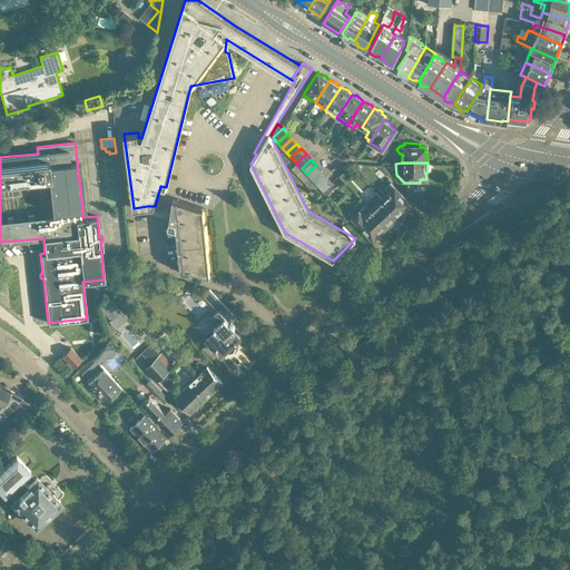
[(312,179),(322,170),(316,165),(306,174),(312,179)]
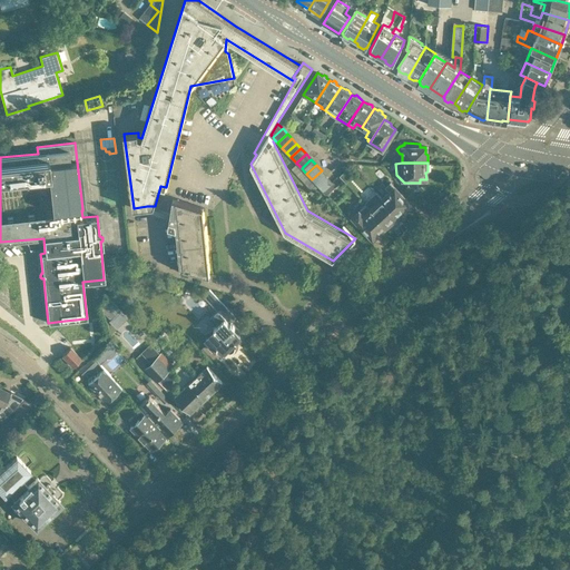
[(317,185),(327,176),(322,170),(312,179),(317,185)]
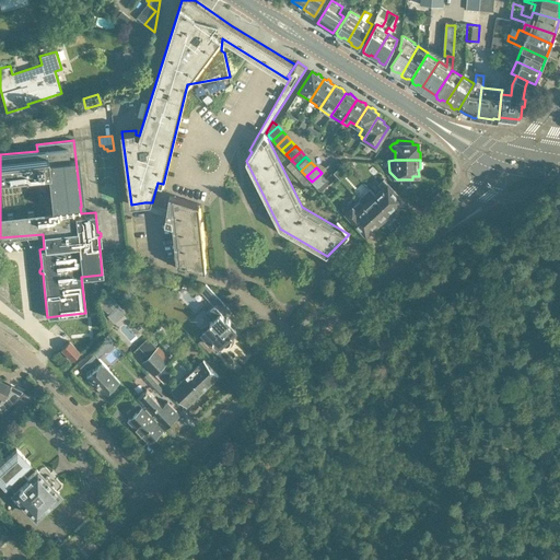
[(327,179),(326,178),(322,173),(312,182),(317,188),(327,179)]
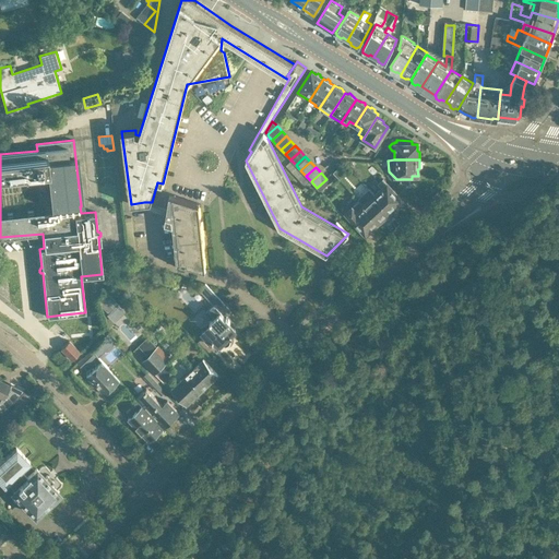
[(387,182),(383,179),(383,180),(381,177),(379,178),(381,181),(380,182),(383,187),(375,194),(389,211),(391,210),(393,210),(396,207),(395,205),(402,199),(387,182)]
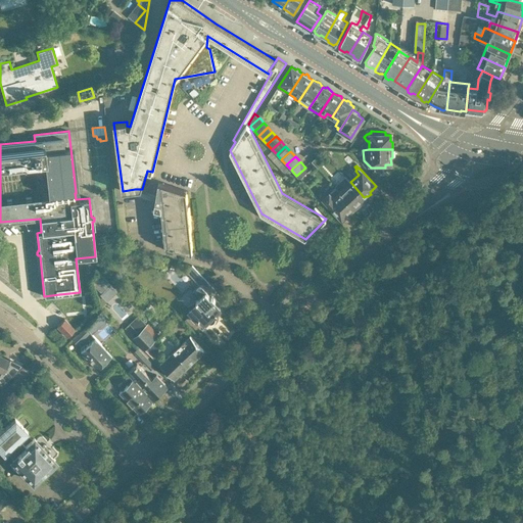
[(345,177),(335,186),(337,188),(354,206),(359,203),(361,203),(363,201),(363,199),(364,197),(350,182),(345,177)]
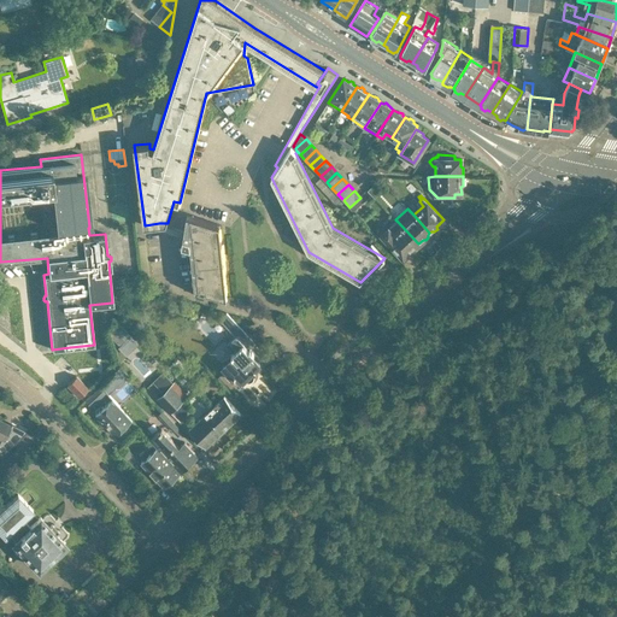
[(165,227),(165,223),(159,223),(160,231),(184,239),(183,245),(192,247),(197,289),(229,298),(221,225),(188,216),(186,233),(165,227)]
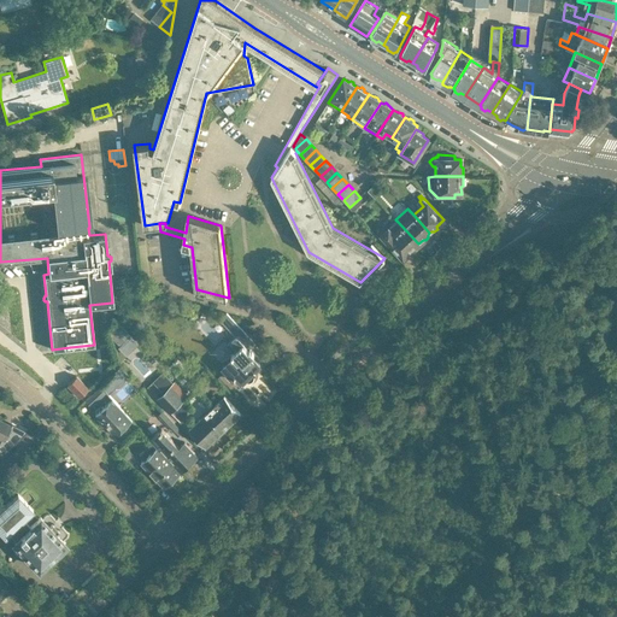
[(418,244),(398,222),(391,228),(382,235),(404,258),(411,251),(415,251),(417,248),(416,246),(418,244)]
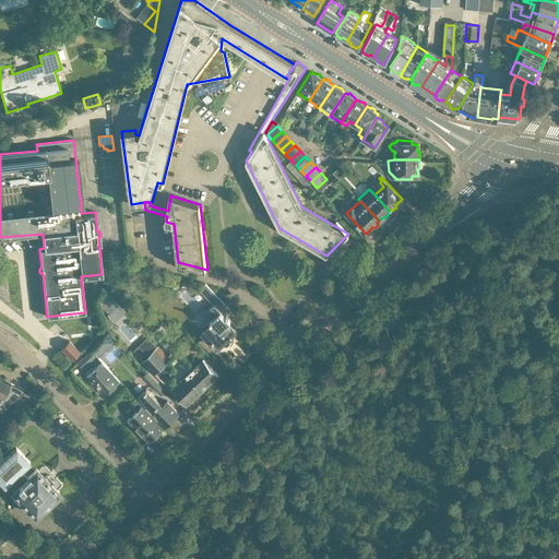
[(233,322),(227,316),(226,317),(224,314),(229,309),(205,284),(200,289),(214,305),(209,309),(210,309),(205,313),(213,321),(201,332),(204,334),(202,336),(209,344),(213,341),(214,341),(219,346),(222,344),(223,345),(224,345),(225,346),(226,346),(227,346),(228,345),(229,345),(229,344),(230,343),(232,342),(232,341),(232,340),(230,339),(230,337),(229,336),(230,335),(232,336),(233,335),(232,334),(236,330),(230,324),(233,322)]
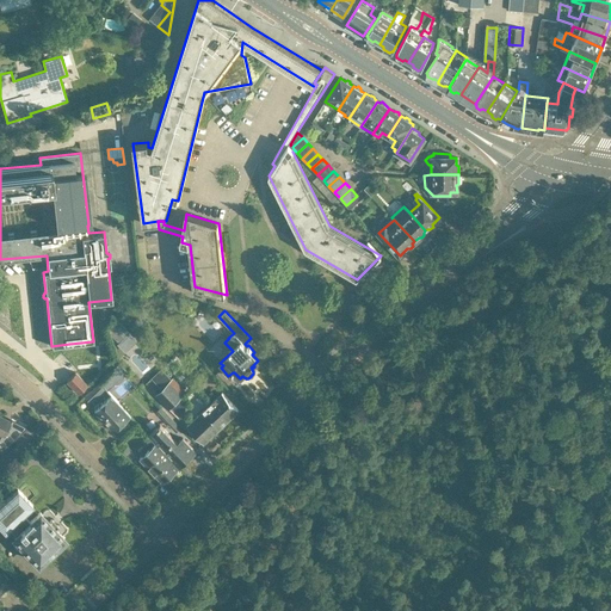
[(107,331),(121,344),(130,334),(115,319),(107,326),(110,328),(107,331)]
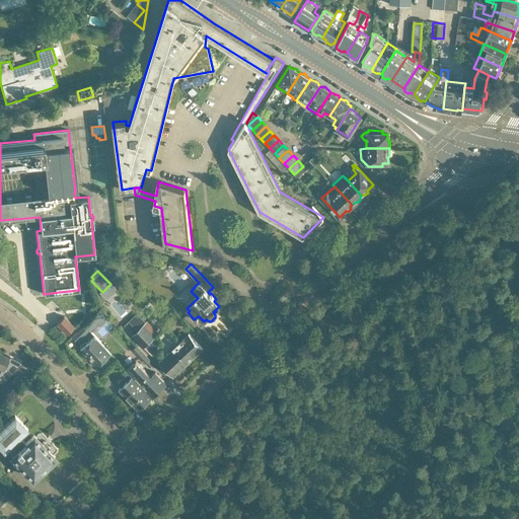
[(168,308),(165,311),(176,322),(180,318),(172,310),(168,308)]
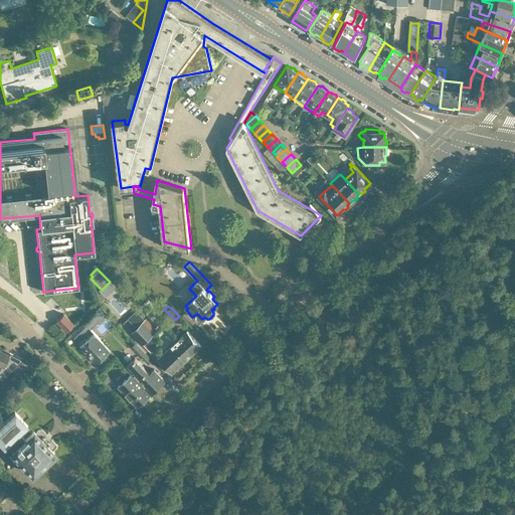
[(137,310),(129,317),(138,326),(132,332),(151,351),(161,342),(154,334),(158,330),(147,318),(146,319),(137,310)]
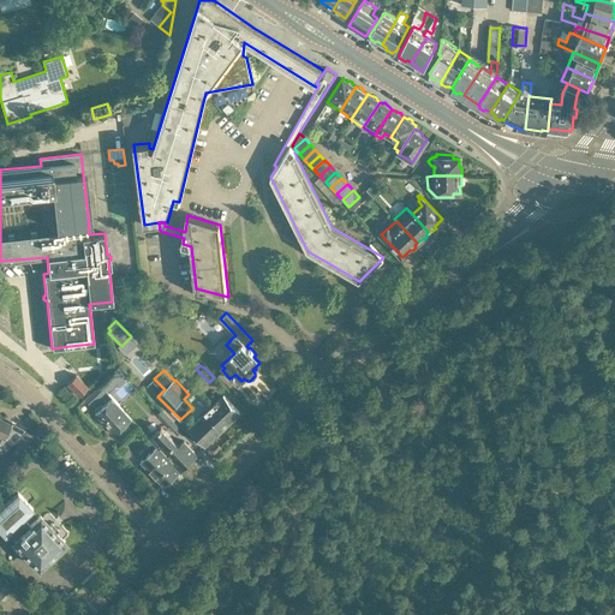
[(76,375),(66,383),(78,395),(88,387),(76,375)]
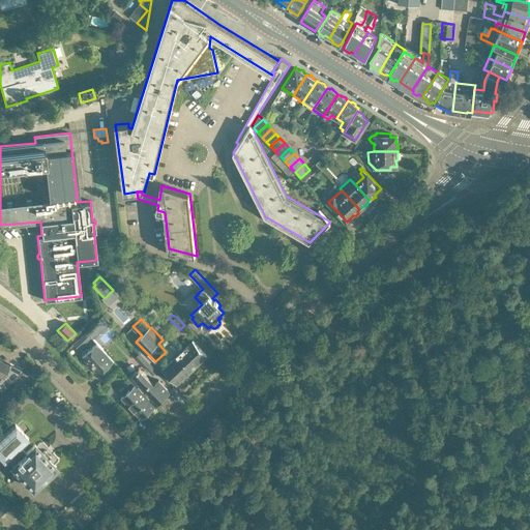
[(111,345),(121,335),(112,325),(101,334),(111,345)]
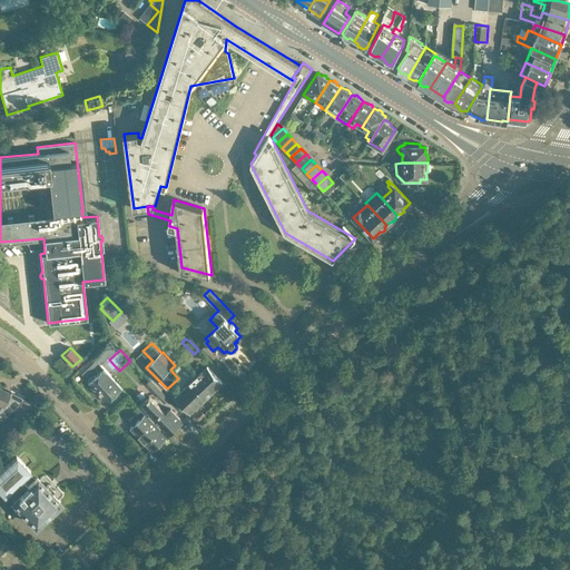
[(207,365),(198,374),(214,391),(223,383),(207,365)]
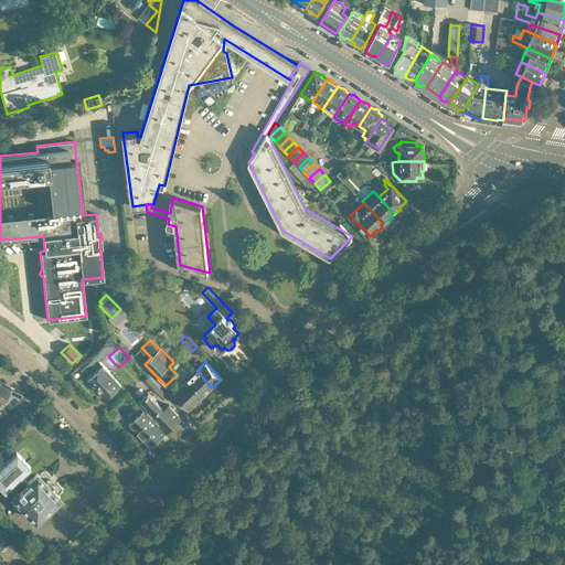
[(123,384),(104,365),(87,380),(102,394),(110,395),(123,384)]
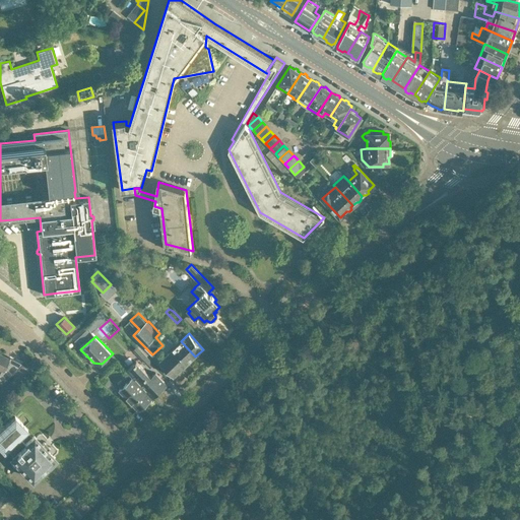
[(195,356),(181,341),(159,362),(174,377),(195,356)]
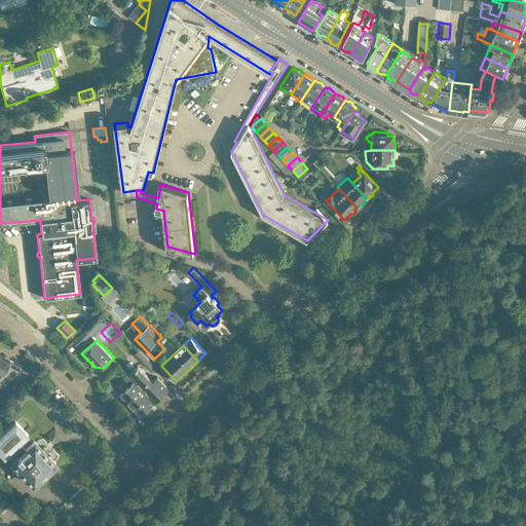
[(146,366),(149,363),(139,350),(135,353),(146,366)]
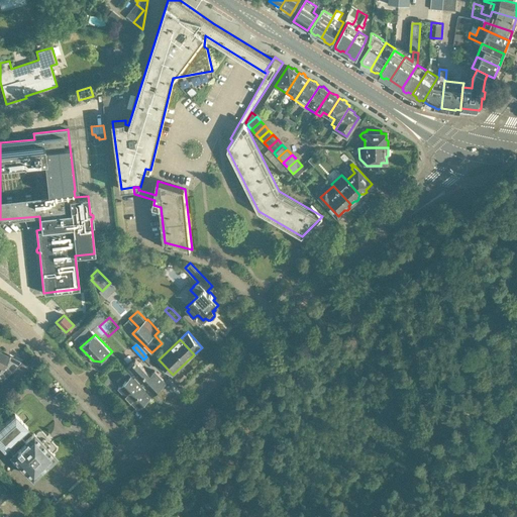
[(0,368),(0,369),(0,377),(3,379),(1,381),(2,381),(23,362),(22,362),(18,366),(10,362),(8,359),(9,357),(2,353),(1,356),(0,355),(0,368)]
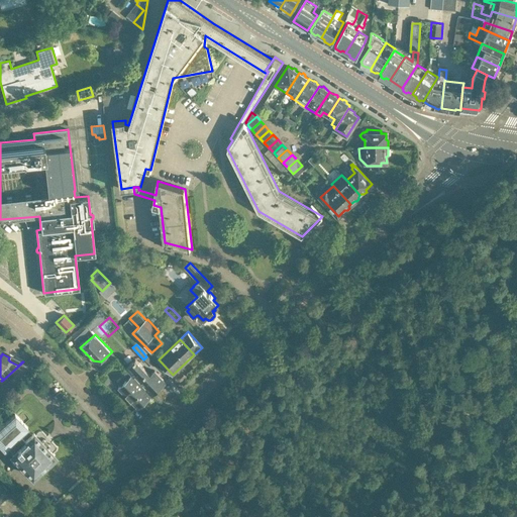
[(126,368),(132,374),(151,395),(166,382),(154,371),(150,374),(136,358),(126,368)]
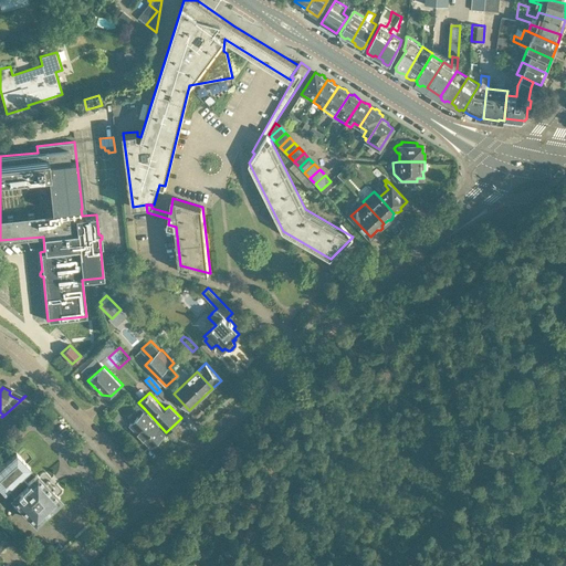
[(145,409),(129,423),(150,447),(166,432),(145,409)]
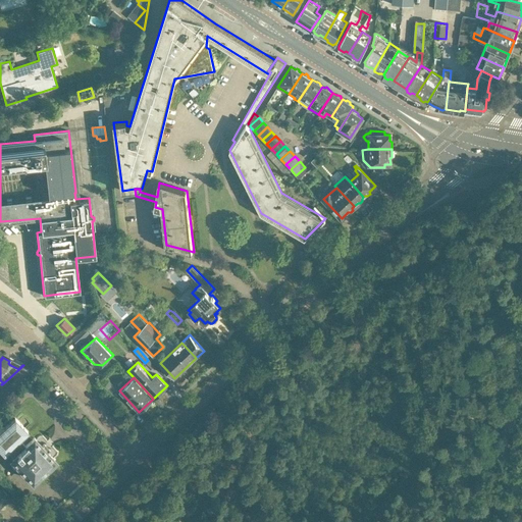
[(15,419),(11,423),(0,432),(0,450),(4,455),(7,452),(13,458),(25,447),(19,440),(29,432),(15,419)]
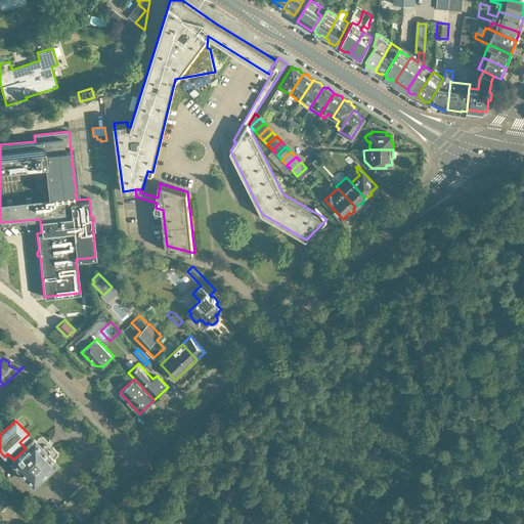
[(35,440),(26,448),(13,460),(13,461),(12,462),(17,467),(14,469),(20,475),(23,472),(33,483),(35,481),(36,482),(37,482),(38,482),(39,482),(40,481),(41,480),(41,479),(41,478),(41,477),(40,477),(40,476),(48,469),(49,469),(50,470),(51,470),(52,470),(53,469),(53,468),(54,468),(54,467),(54,466),(54,465),(54,464),(55,463),(47,454),(50,451),(45,445),(42,448),(35,440)]
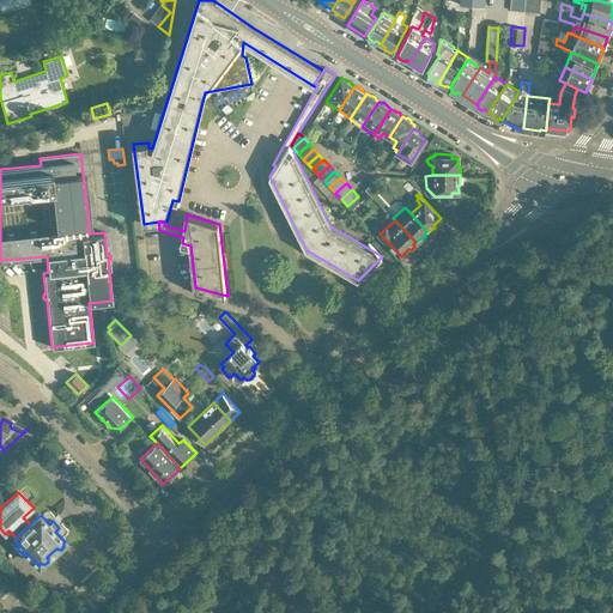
[(0,595),(12,584),(0,571),(0,601),(0,595)]
